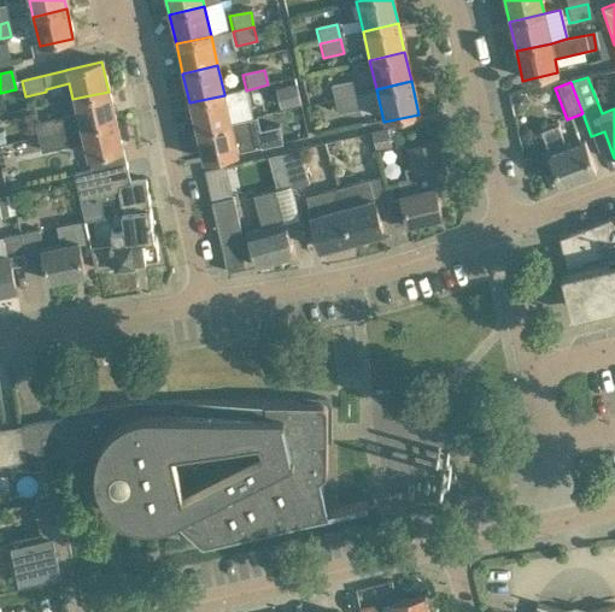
[(333,103),(353,98),(350,83),(329,88),(333,103)]
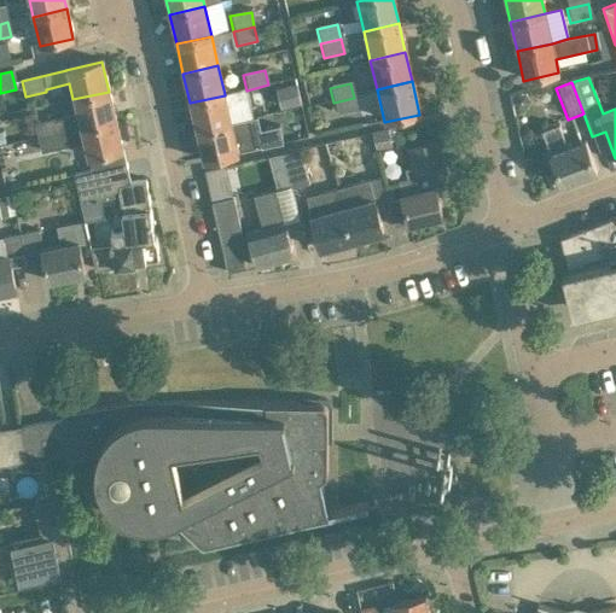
[(280,111),(300,106),(295,87),(275,92),(280,111)]
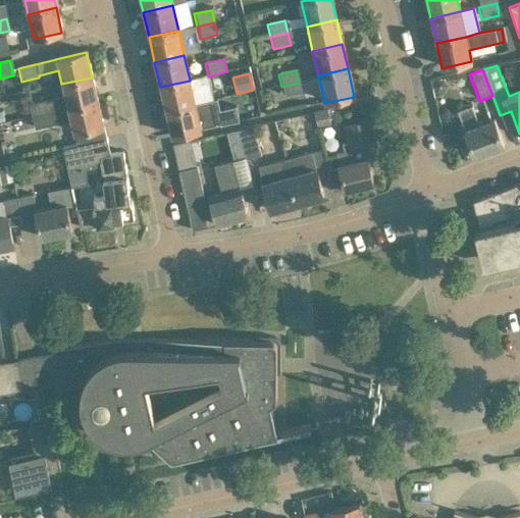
[(196,105),(213,101),(207,76),(190,80),(190,81),(160,87),(165,112),(196,105)]
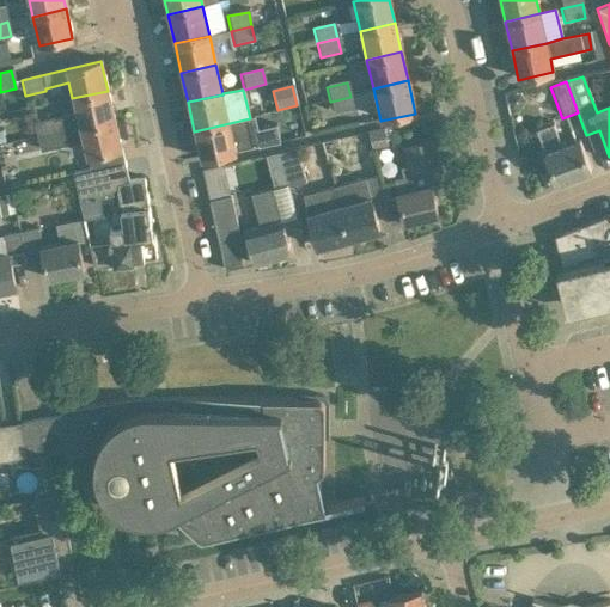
[(114,120),(108,91),(72,98),(77,116),(53,121),(53,118),(31,123),(35,139),(114,120)]
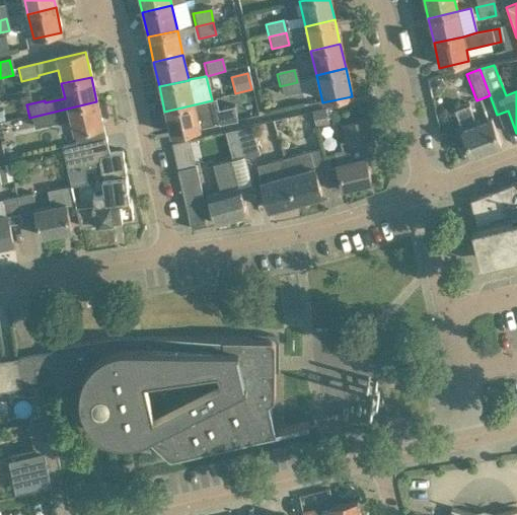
[(300,93),(297,82),(280,86),(283,97),(300,93)]
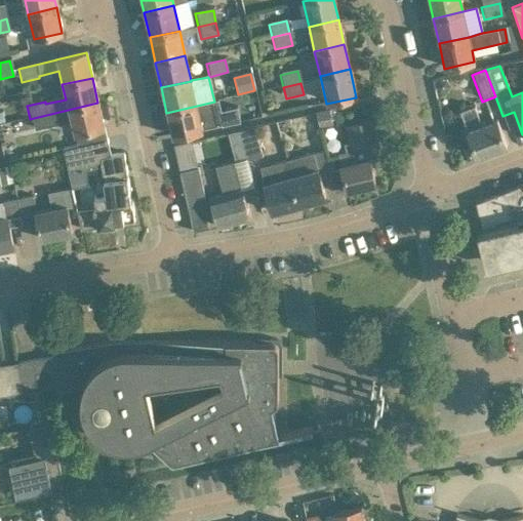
[(214,102),(197,106),(166,113),(172,137),(202,131),(202,130),(220,126),(220,127),(240,123),(236,108),(220,112),(218,102),(214,102)]
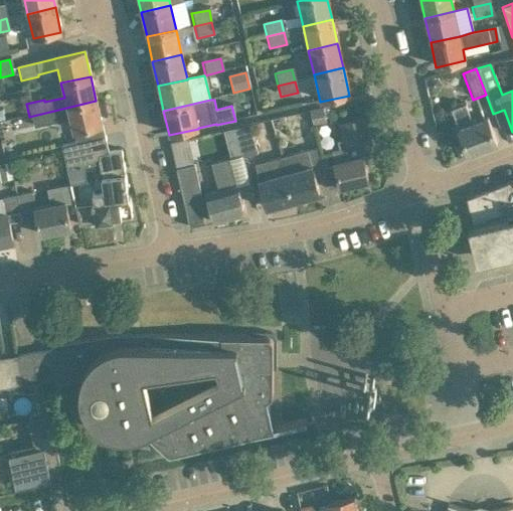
[(102,126),(96,101),(29,117),(32,129),(49,125),(69,120),(72,133),(75,144),(105,138),(102,126)]
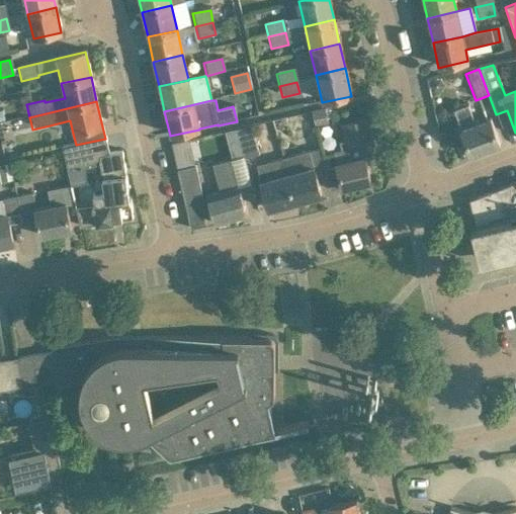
[(469,157),(499,146),(490,120),(473,126),(465,108),(453,111),(460,131),(469,157)]
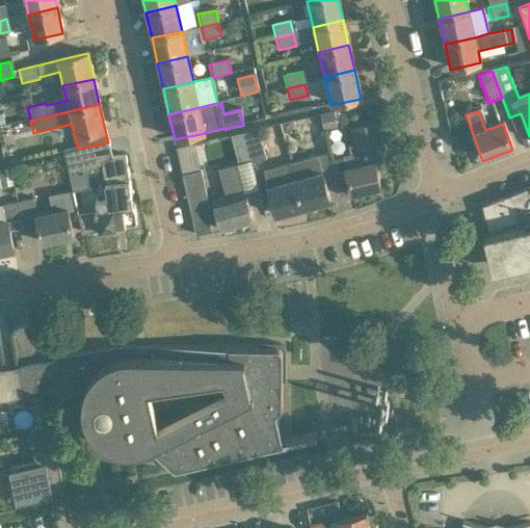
[(332,113),(318,116),(320,125),(322,131),(336,128),(332,113)]
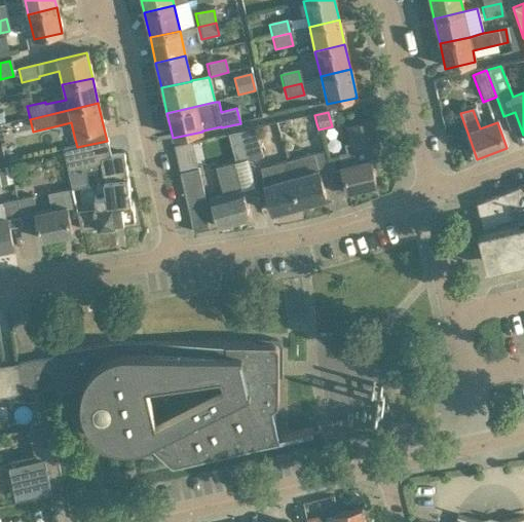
[(343,145),(345,153),(338,155),(341,170),(346,192),(375,186),(370,162),(381,160),(378,146),(373,124),(382,122),(381,113),(370,115),(371,121),(367,122),(352,125),(345,127),(348,144),(343,145)]
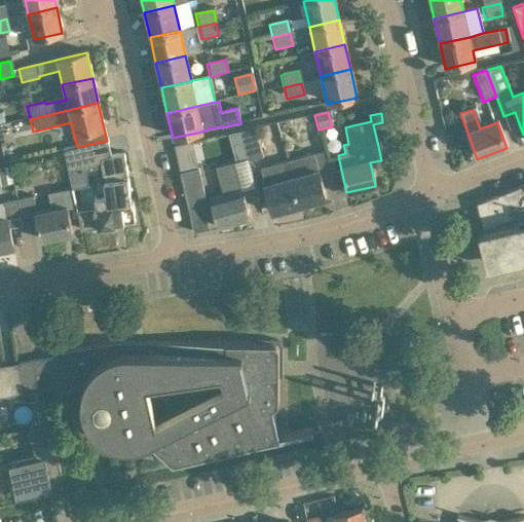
[(254,128),(239,133),(249,162),(262,158),(254,128)]
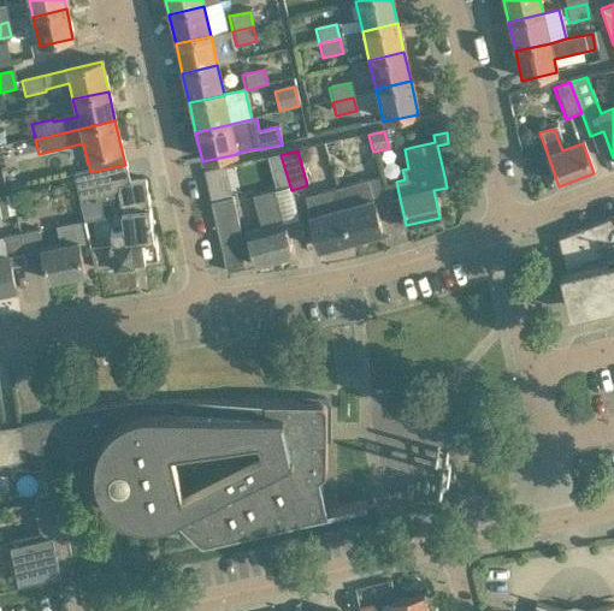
[(117,194),(120,217),(123,231),(110,233),(112,245),(89,249),(94,271),(134,266),(134,264),(143,261),(143,262),(157,261),(154,239),(153,239),(145,182),(129,183),(125,165),(101,170),(90,172),(72,176),(78,202),(117,194)]
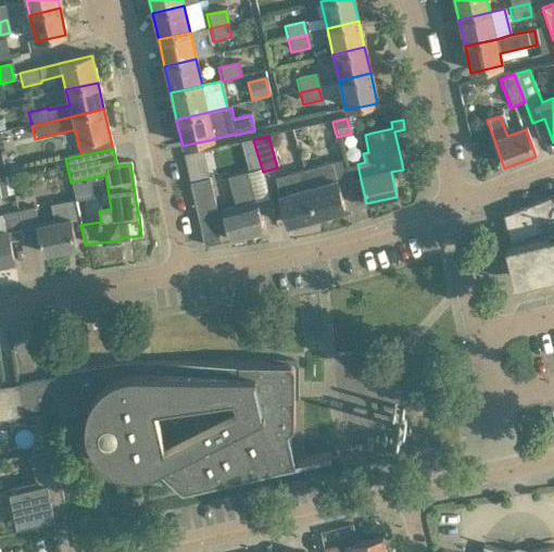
[(203,159),(202,151),(183,155),(185,163),(203,159)]
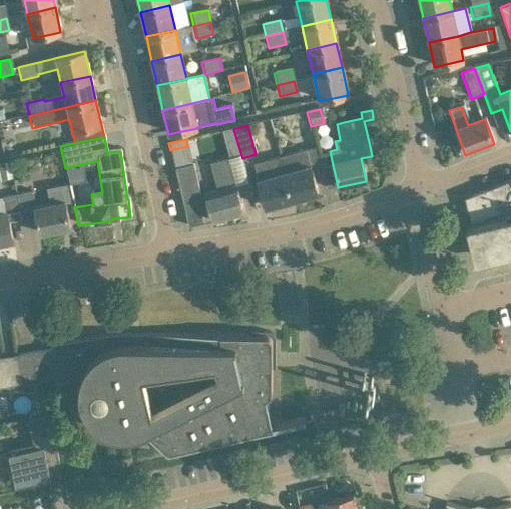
[(306,151),(294,155),(280,159),(291,201),(317,194),(312,175),(306,151)]
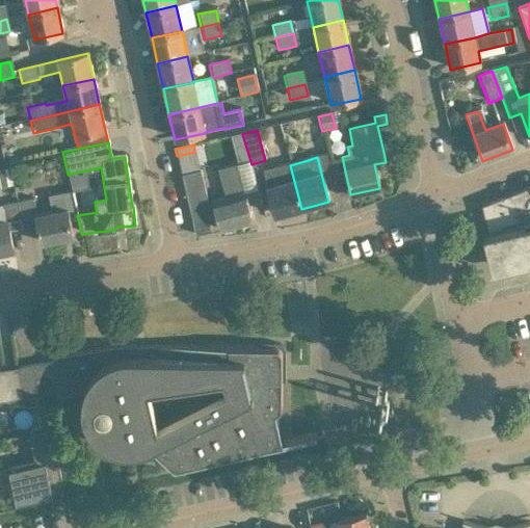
[(219,232),(253,222),(237,165),(217,170),(224,199),(211,202),(219,232)]
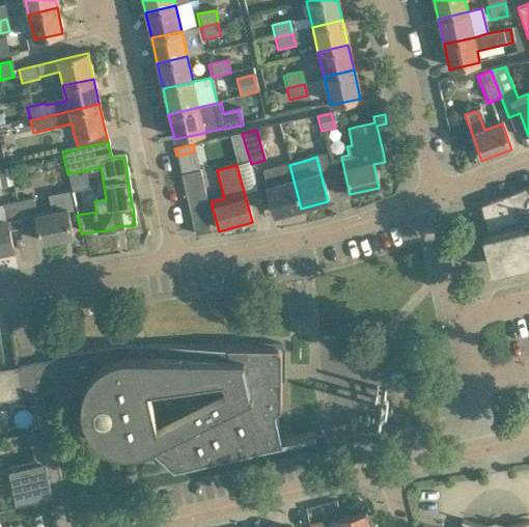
[(301,209),(289,165),(276,168),(262,172),(269,196),(275,216),(301,209)]
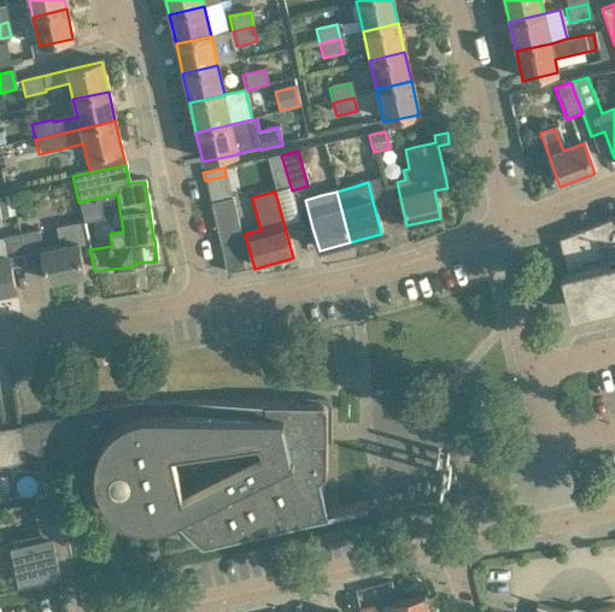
[(242,242),(235,215),(232,199),(210,204),(220,247),(242,242)]
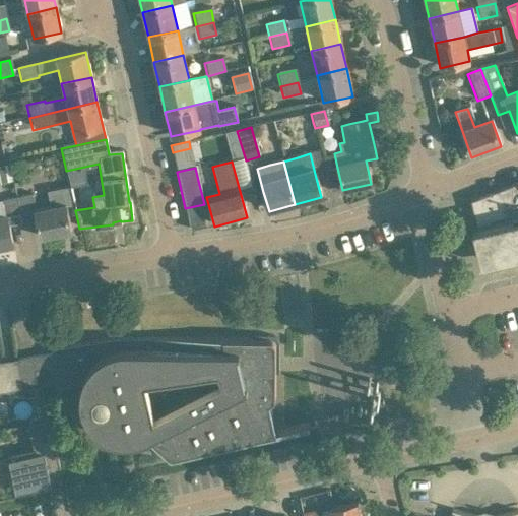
[(517,183),(470,202),(469,202),(470,204),(483,262),(517,254),(517,183)]
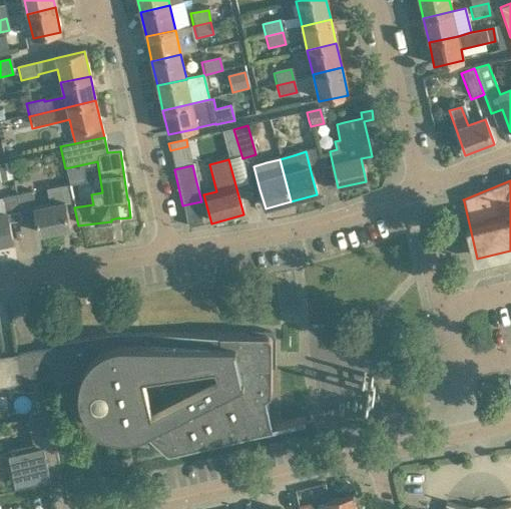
[(70,228),(64,202),(71,200),(68,185),(47,189),(50,205),(34,208),(31,192),(17,194),(22,220),(36,217),(39,235),(70,228)]
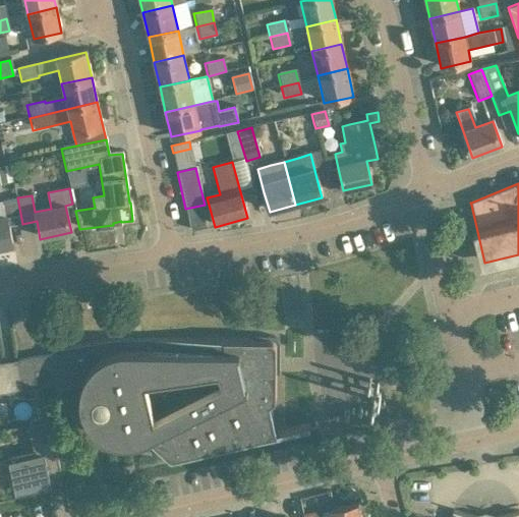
[(22,224),(17,197),(2,202),(6,218),(0,219),(0,246),(12,244),(8,227),(22,224)]
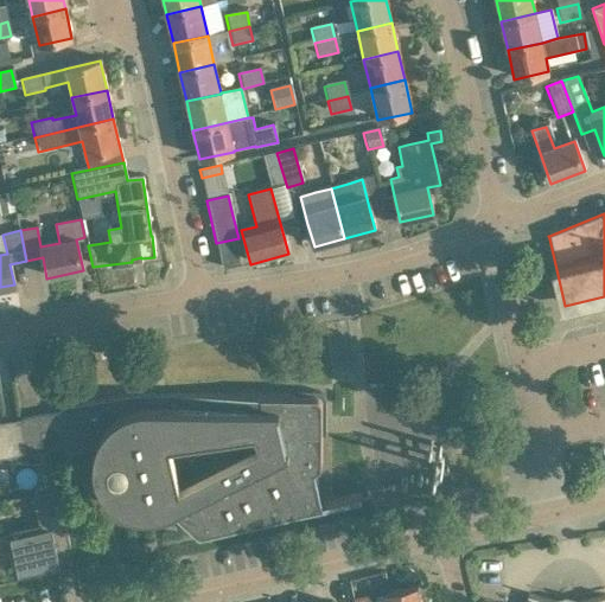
[(314,478),(313,473),(317,472),(318,469),(320,468),(320,466),(320,437),(325,437),(325,404),(322,397),(314,394),(298,394),(298,397),(152,396),(133,396),(64,408),(59,410),(58,415),(30,420),(18,422),(24,455),(37,453),(63,448),(65,453),(71,454),(95,450),(94,466),(96,480),(103,494),(114,505),(127,513),(141,517),(157,517),(171,512),(196,535),(198,536),(199,536),(202,536),(361,499),(361,498),(361,495),(330,503),(320,505),(320,503),(314,478)]
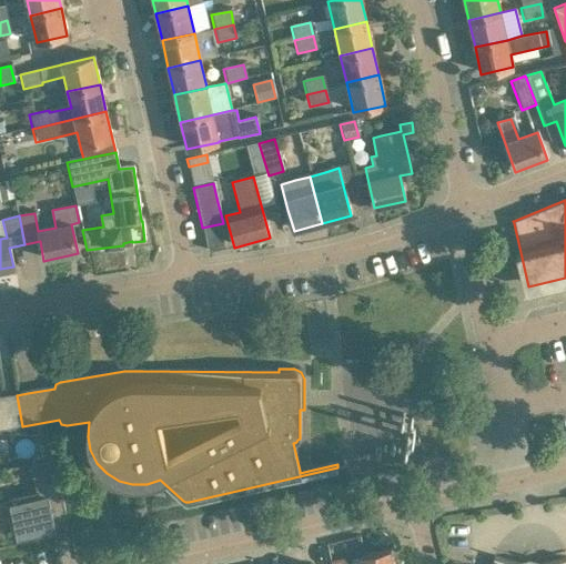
[(0,430),(22,426),(17,395),(0,398),(0,430)]
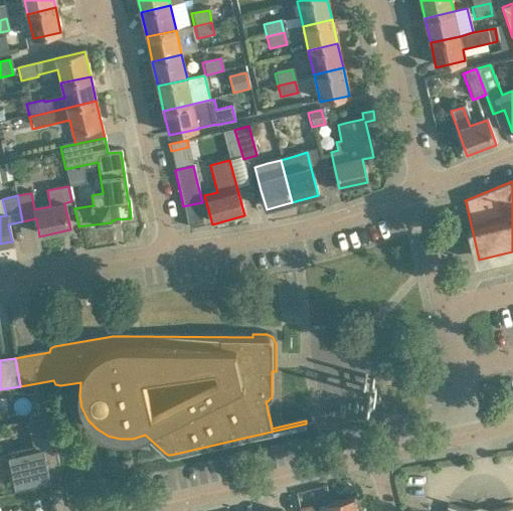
[(32,394),(31,384),(20,386),(21,396),(32,394)]
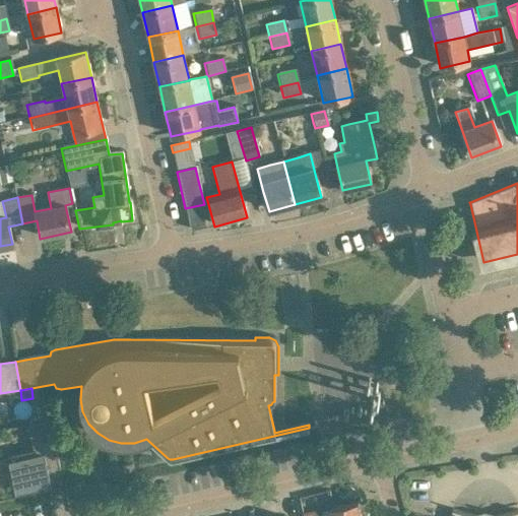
[(47,473),(60,470),(48,421),(27,426),(34,453),(6,459),(0,460),(0,475),(2,485),(14,481),(16,491),(47,484),(49,482),(47,473)]
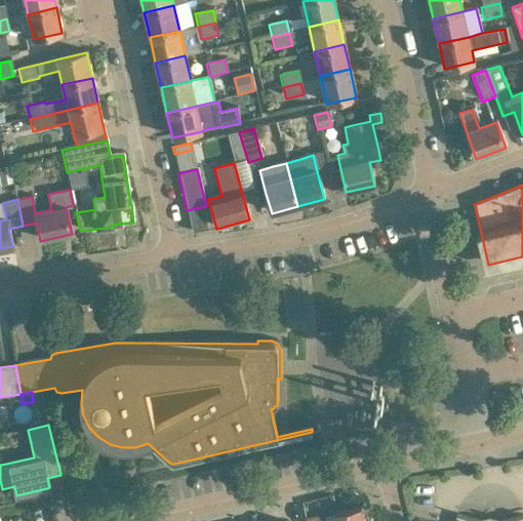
[(333,514),(334,520),(362,520),(360,508),(333,514)]
